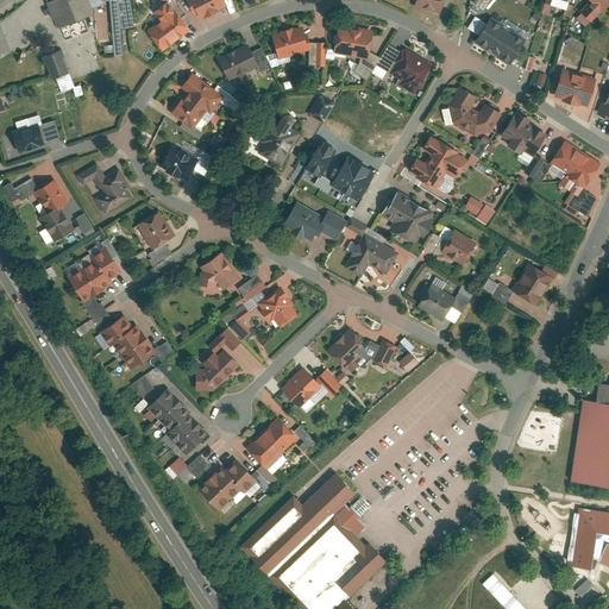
[(58,29),(93,16),(87,0),(48,0),(51,11),(58,29)]
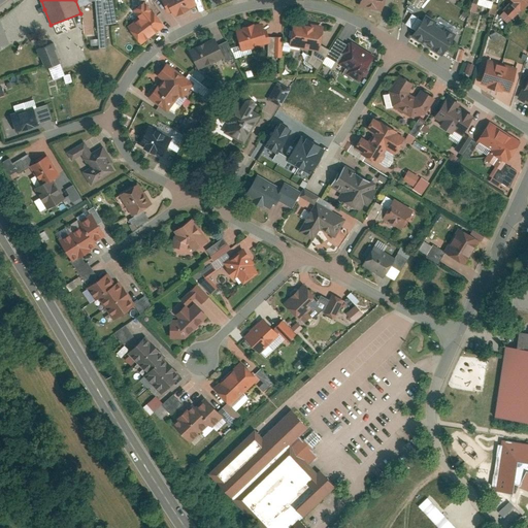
[(162,26),(142,0),(130,9),(136,18),(126,25),(139,42),(162,26)]
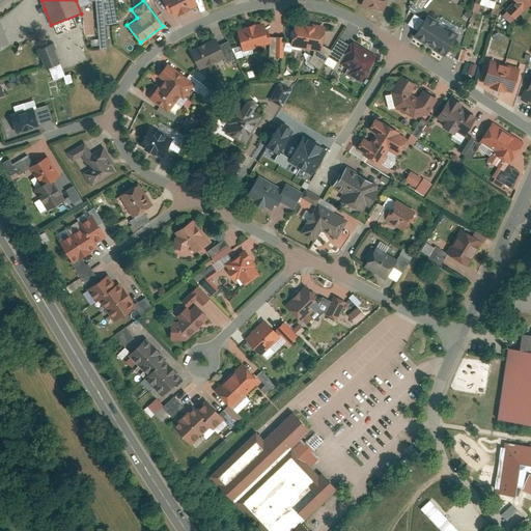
[(163,0),(173,18),(197,6),(193,0),(163,0)]
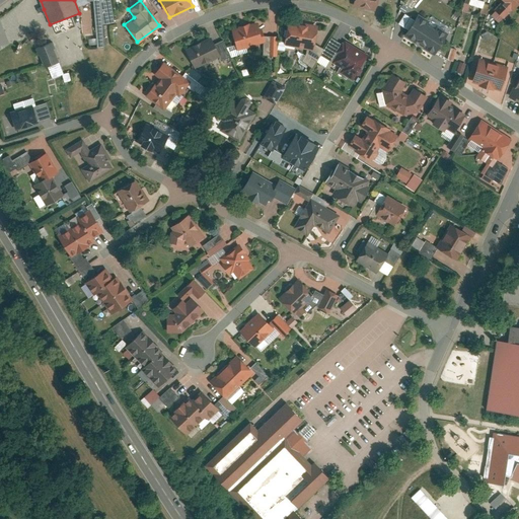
[(352,0),(351,5),(375,11),(377,0),(352,0)]
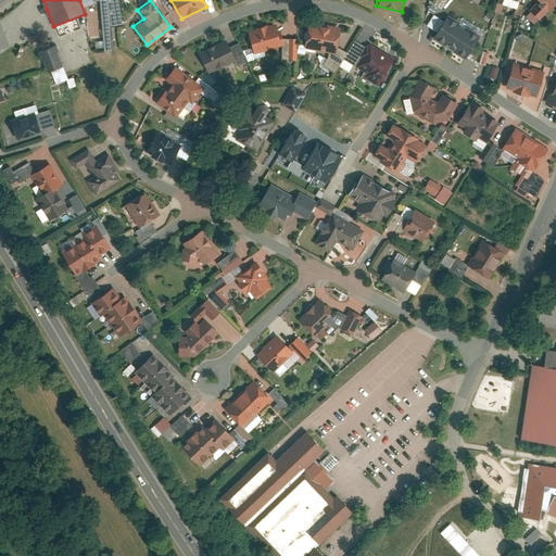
[(555,0),(535,0),(538,1),(523,14),(533,25),(555,1),(555,0)]
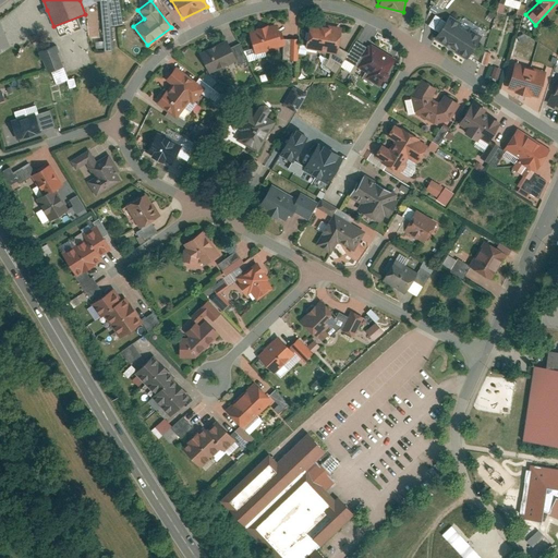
[(432,37),(465,59),(480,36),(446,16),(444,20),(435,14),(427,25),(436,31),(432,37)]
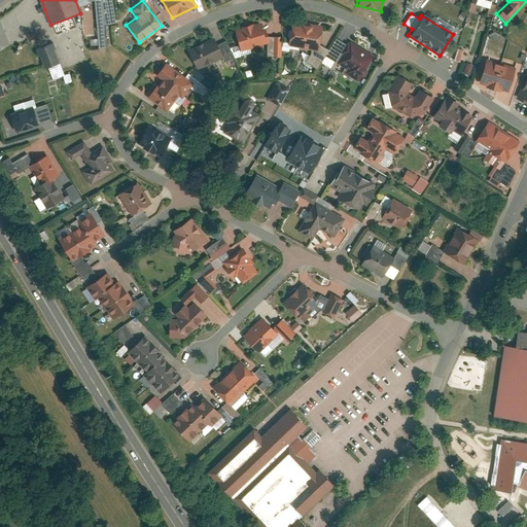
[(257,20),(233,27),(239,48),(264,41),(257,20)]
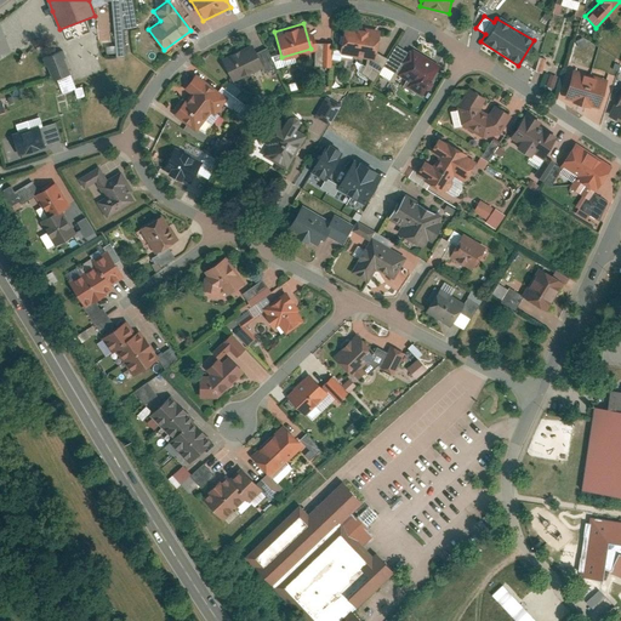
[(376,30),(342,23),(336,51),(370,58),(376,30)]
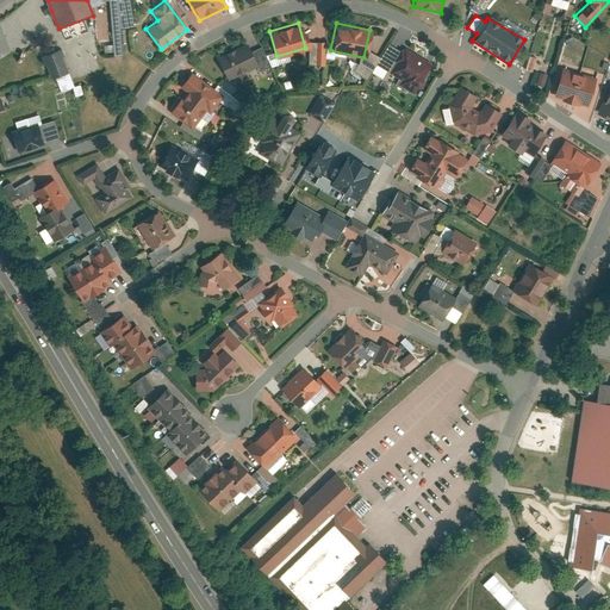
[(248,51),(244,43),(216,55),(225,78),(254,66),(248,51)]
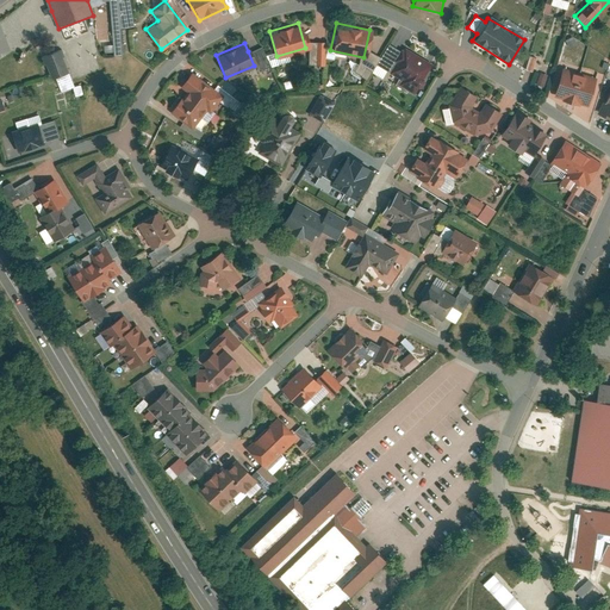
[(265,61),(259,48),(248,51),(254,66),(265,61)]
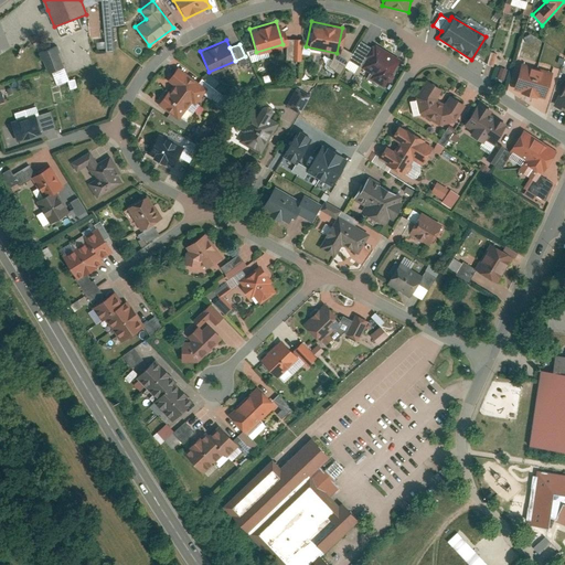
[(400,60),(373,44),(360,65),(375,74),(372,80),(384,86),(400,60)]
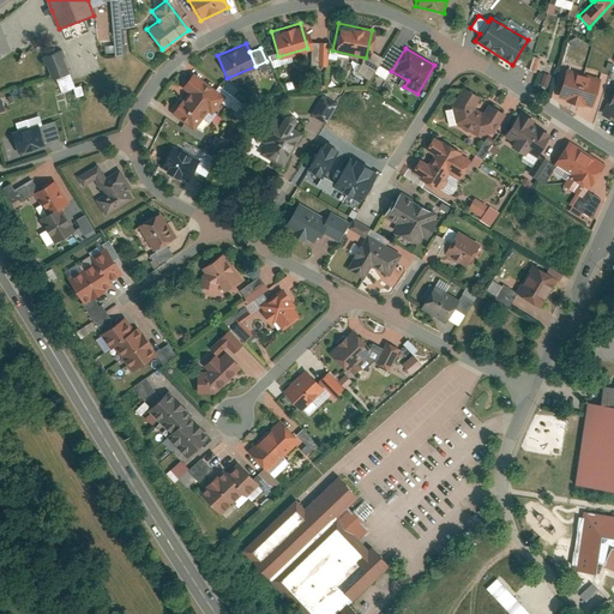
[(79,85),(76,86),(60,49),(41,56),(50,80),(55,78),(61,92),(72,89),(76,97),(83,95),(79,85)]
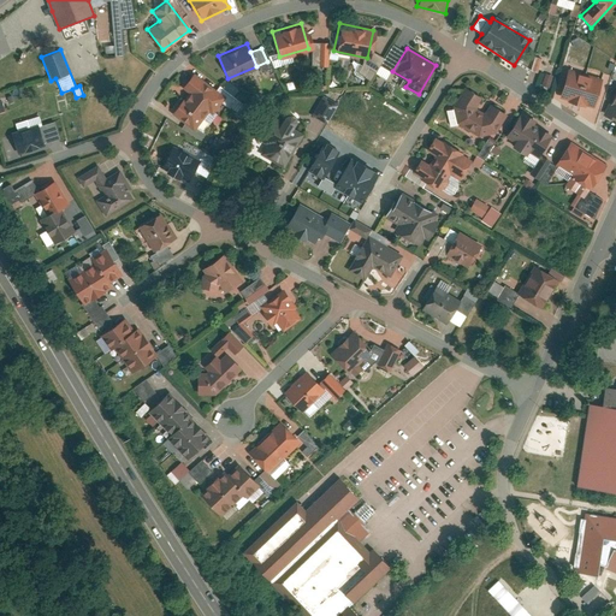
[(534,57),(531,70),(537,72),(540,59),(534,57)]
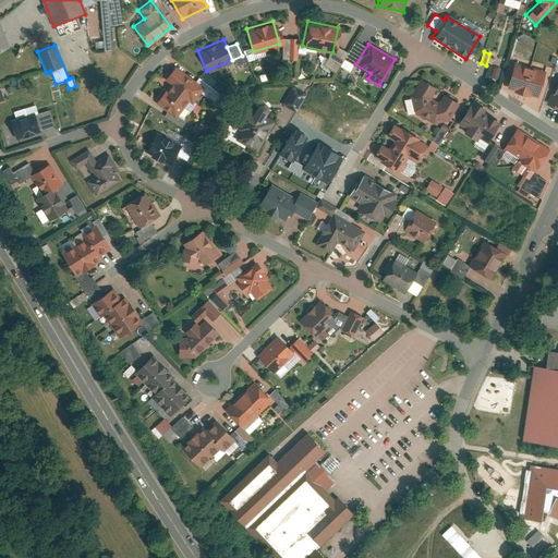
[(526,91),(533,65),(518,61),(511,86),(526,91)]
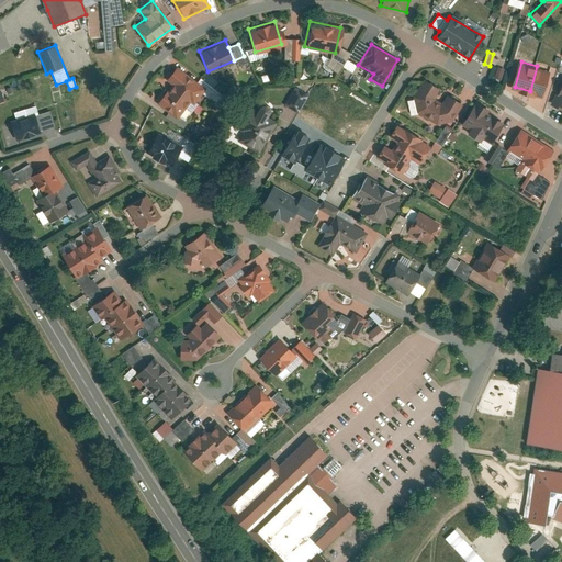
[(544,94),(551,69),(537,66),(530,91),(544,94)]
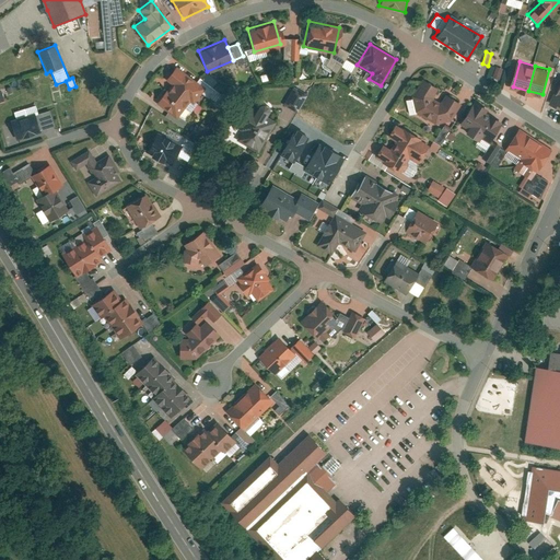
[(193,82),(171,67),(162,79),(170,84),(164,92),(161,90),(152,102),(173,116),(185,98),(193,104),(199,94),(202,90),(193,82)]
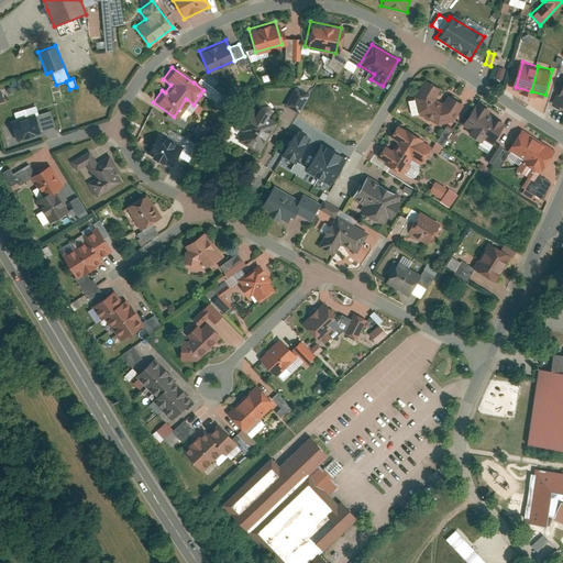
[(562,75),(562,76),(553,106),(562,108),(562,75)]
